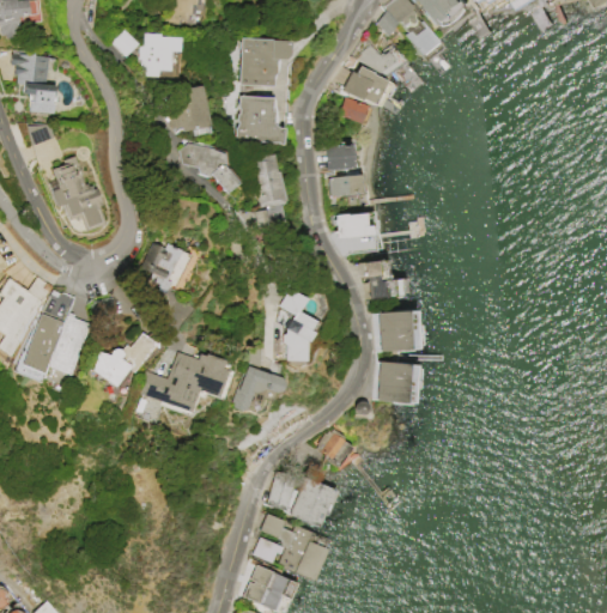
[(23,37),(8,37),(7,35),(2,35),(2,25),(0,25),(0,17),(1,17),(0,11),(0,0),(29,0),(30,13),(28,13),(28,16),(22,16),(23,37)]
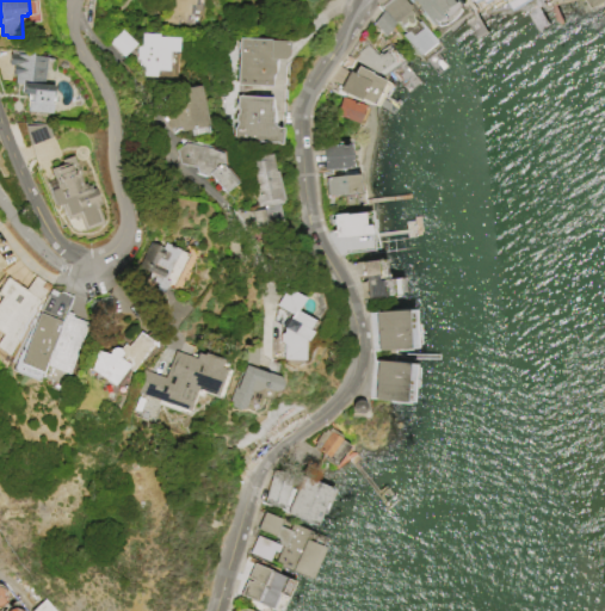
[(197,0),(197,4),(192,4),(192,14),(190,13),(189,19),(181,19),(181,24),(164,23),(165,13),(173,14),(174,2),(170,2),(170,0),(197,0)]
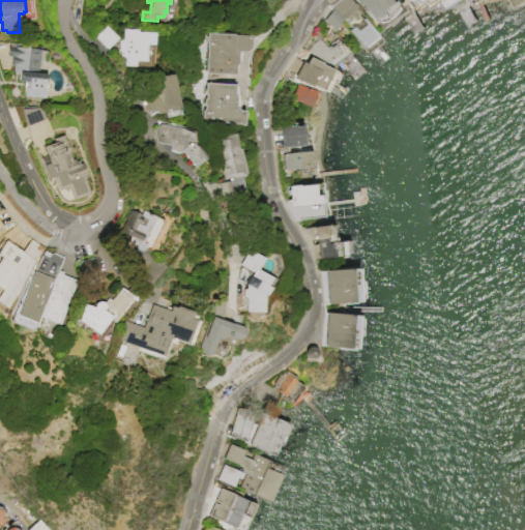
[(333,6),(342,0),(353,0),(358,6),(356,7),(366,19),(368,18),(381,35),(367,47),(345,20),(336,30),(326,19),(336,8),(333,6)]
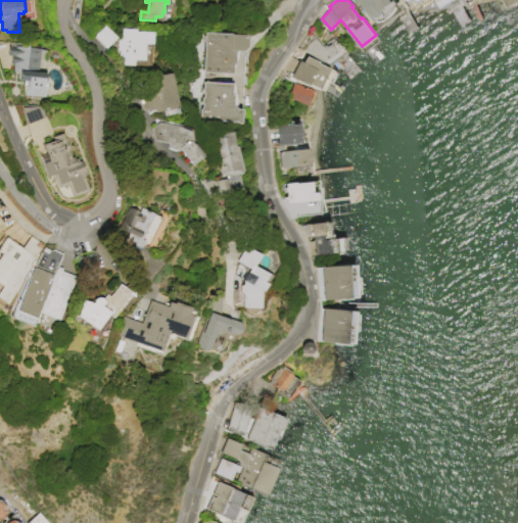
[(369,16),(358,0),(355,2),(352,0),(399,0),(401,1),(387,10),(386,9),(383,11),(384,13),(374,19),(371,15),(369,16)]
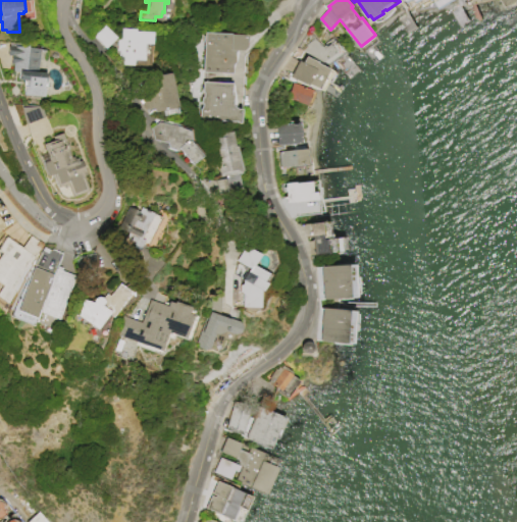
[(457,0),(443,9),(436,0),(434,0),(418,10),(412,0),(457,0)]
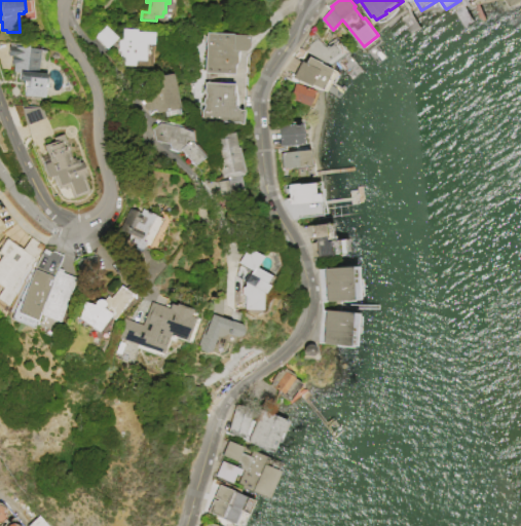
[(110,48),(97,37),(108,25),(120,37),(110,48)]
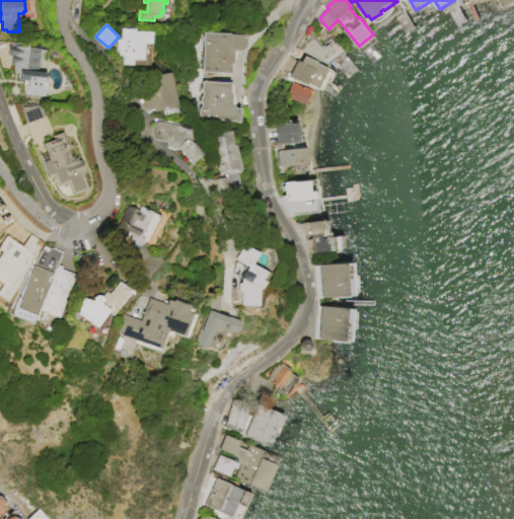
[(122,64),(122,50),(120,50),(121,39),(124,39),(125,27),(138,28),(138,30),(155,31),(154,44),(147,44),(147,60),(137,59),(136,65),(122,64)]
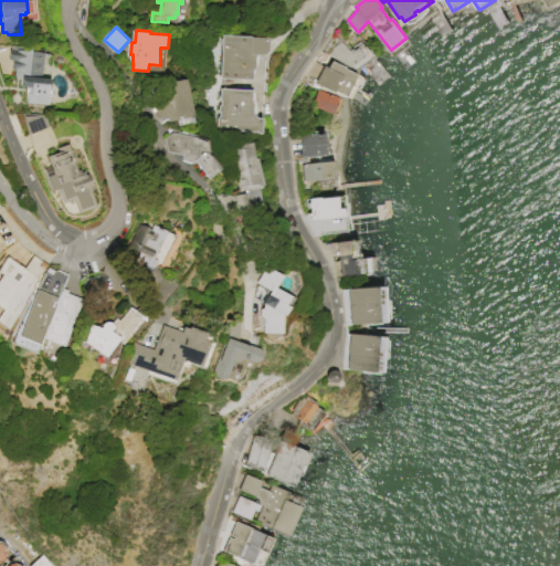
[(268,38),(267,51),(264,54),(257,54),(255,56),(254,67),(252,70),(251,79),(223,77),(225,35),(268,38)]
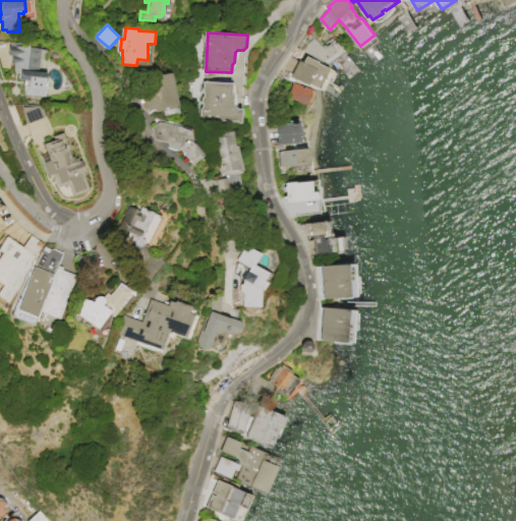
[(346,51),(329,64),(303,50),(318,39),(324,46),(335,38),(341,47),(342,46),(346,51)]
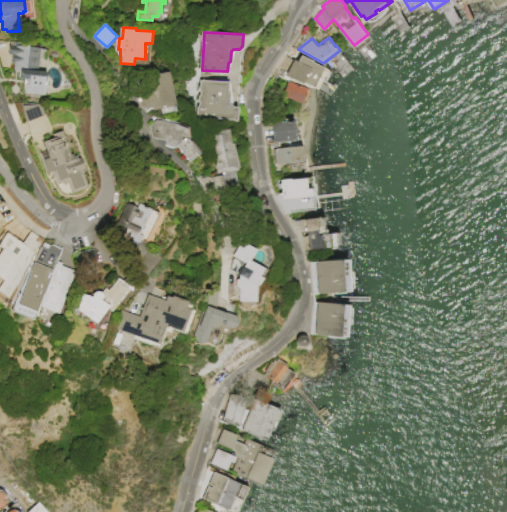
[(41,47),(39,70),(46,71),(45,79),(48,80),(46,95),(26,92),(26,84),(25,84),(25,79),(20,78),(21,70),(15,69),(15,63),(12,62),(13,54),(10,54),(11,44),(41,47)]
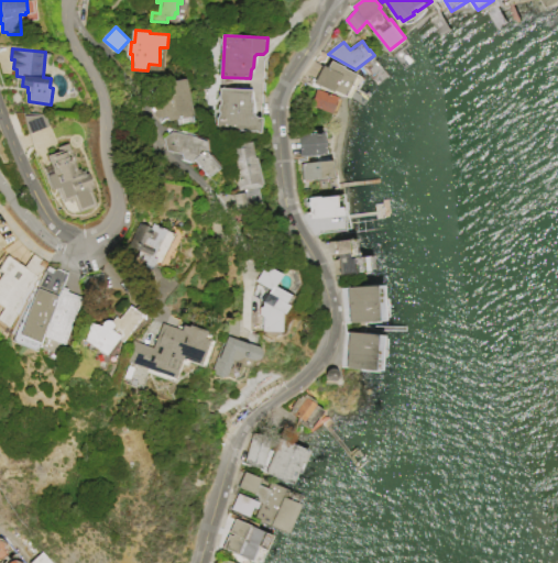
[(331,61),(343,66),(342,67),(354,74),(343,96),(334,90),(332,92),(315,83),(324,65),(328,67),(331,61)]
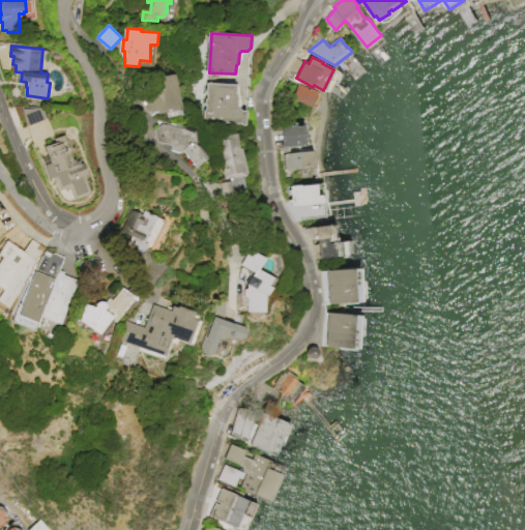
[(176,75),(148,80),(154,113),(182,109),(176,75)]
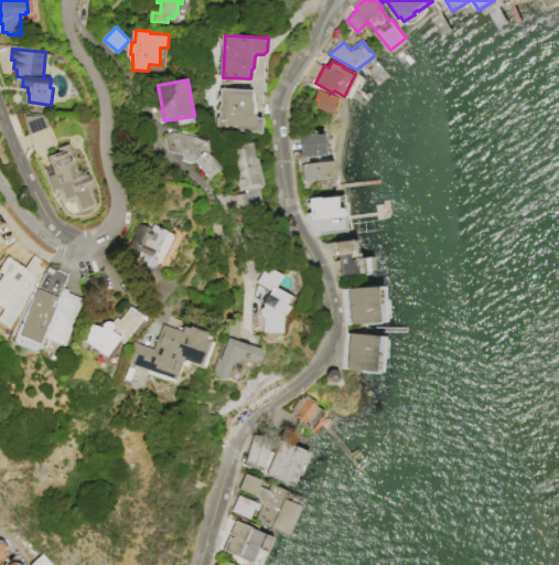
[(260,132),(258,132),(256,130),(242,130),(240,131),(232,131),(230,129),(227,129),(226,130),(219,130),(221,117),(222,116),(223,112),(221,110),(221,105),(223,104),(223,99),(222,98),(222,88),(250,89),(249,102),(253,102),(251,113),(257,117),(260,118),(260,132)]
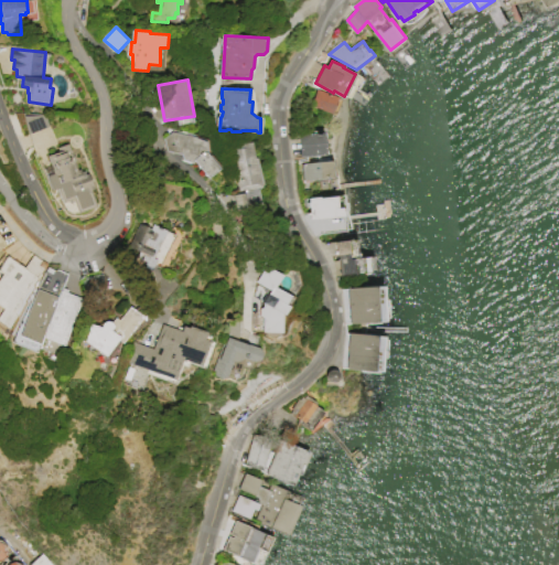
[(334,113),(315,105),(322,89),(341,97),(334,113)]
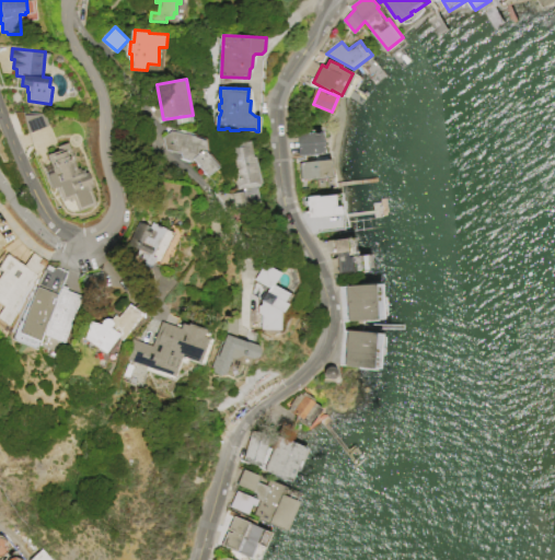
[(32,132),(50,126),(46,113),(27,118),(32,132)]
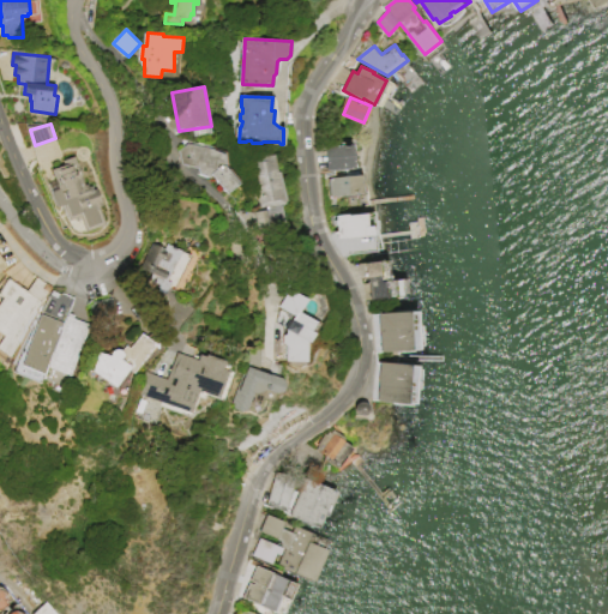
[(241,184),(229,193),(214,175),(212,178),(203,174),(202,168),(186,164),(182,151),(191,143),(226,155),(227,163),(226,164),(241,184)]
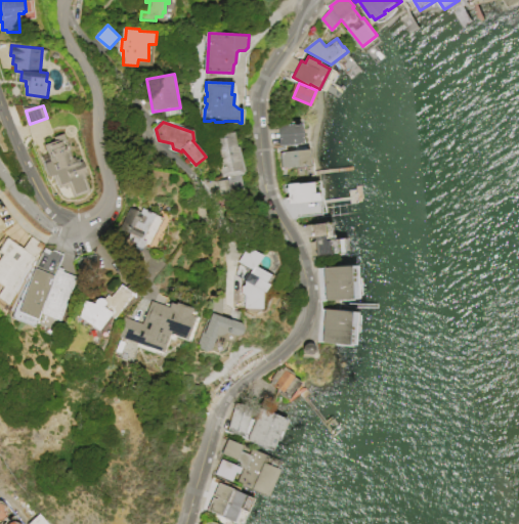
[(302,144),(280,145),(278,124),(300,122),(302,144)]
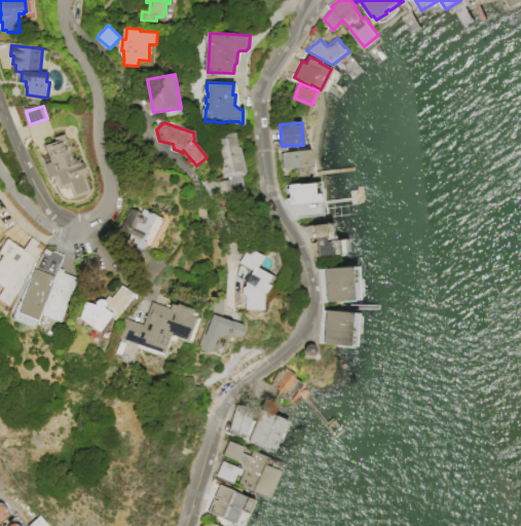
[(234,132),(237,146),(240,148),(246,172),(244,174),(225,178),(221,160),(219,160),(217,152),(220,151),(216,136),(234,132)]
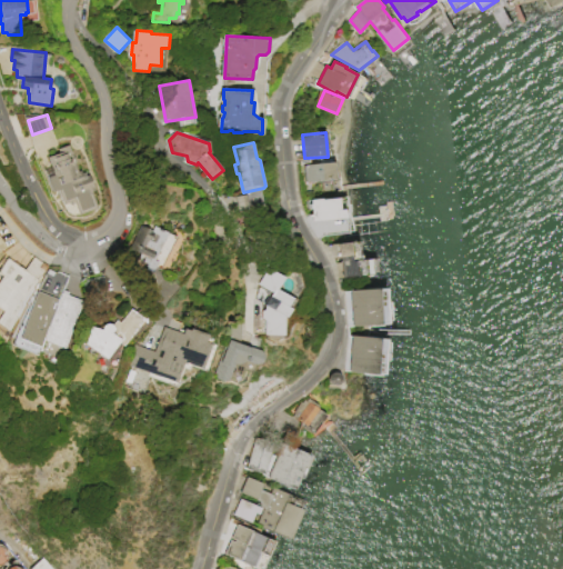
[(99,207),(79,213),(74,200),(64,203),(59,189),(53,191),(48,177),(54,175),(49,157),(60,152),(59,147),(70,143),(79,170),(82,169),(83,172),(86,172),(87,176),(90,175),(96,188),(93,189),(94,190),(93,190),(99,207)]
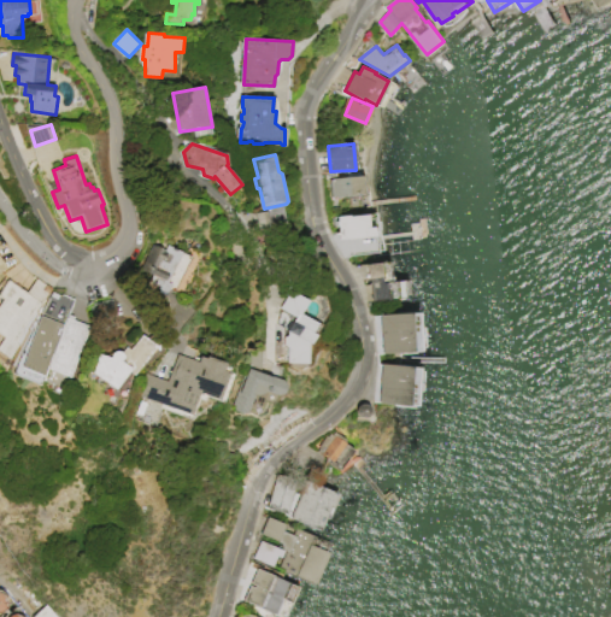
[(364,175),(366,193),(335,197),(333,178),(364,175)]
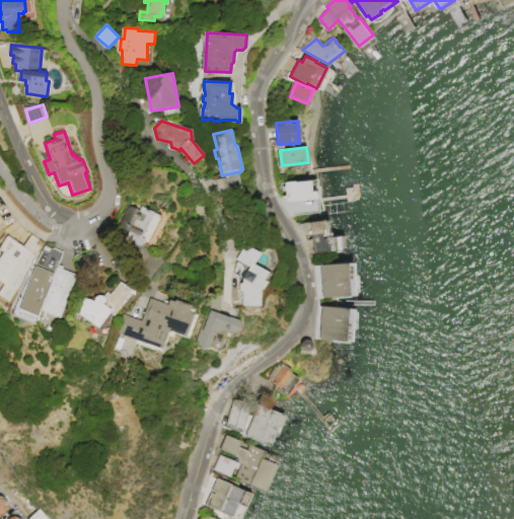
[(286,181),(287,201),(315,200),(314,190),(310,190),(310,180),(286,181)]
